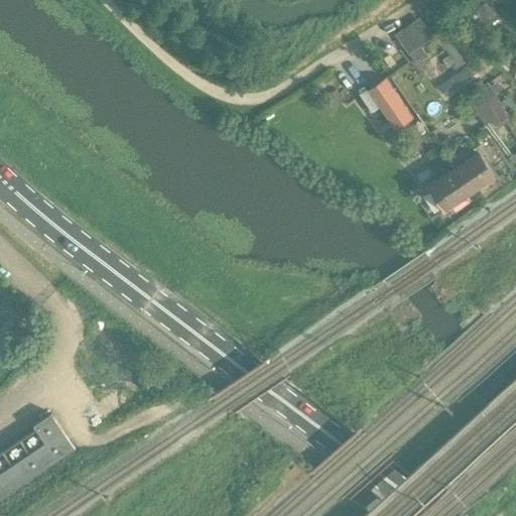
[(486,0),(475,8),(484,20),(497,12),(488,0),(486,0)]
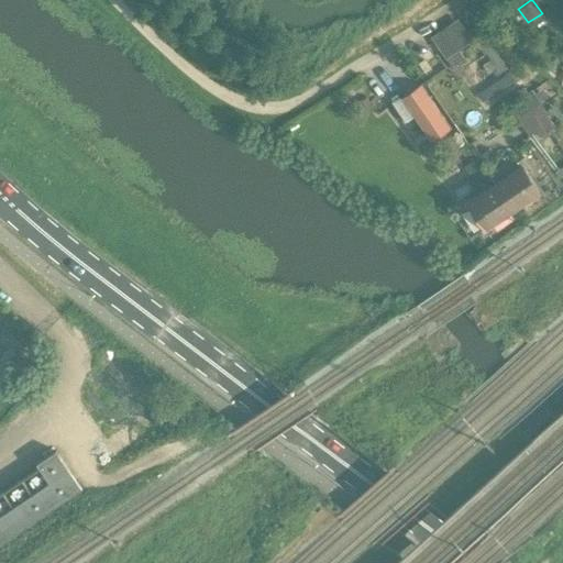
[(420,85),(401,98),(432,142),(450,129),(420,85)]
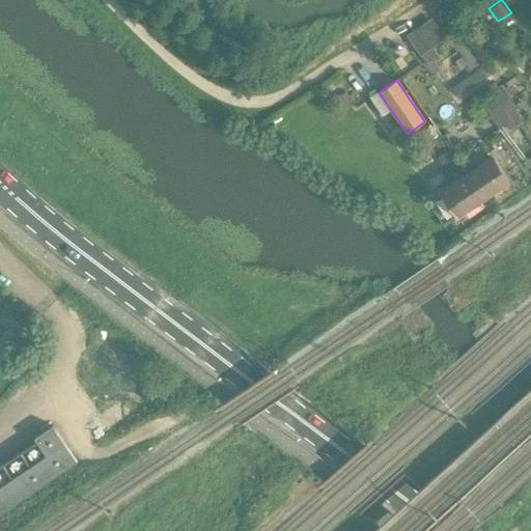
[(456,145),(449,150),(457,161),(464,156),(456,145)]
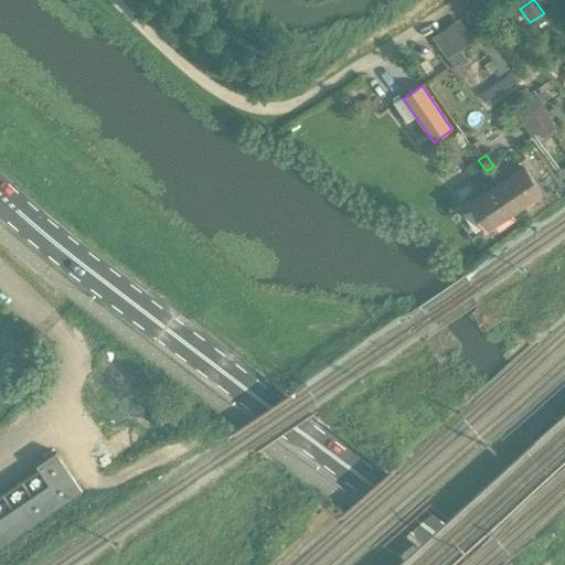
[(478,160),(466,169),(473,180),(487,171),(478,160)]
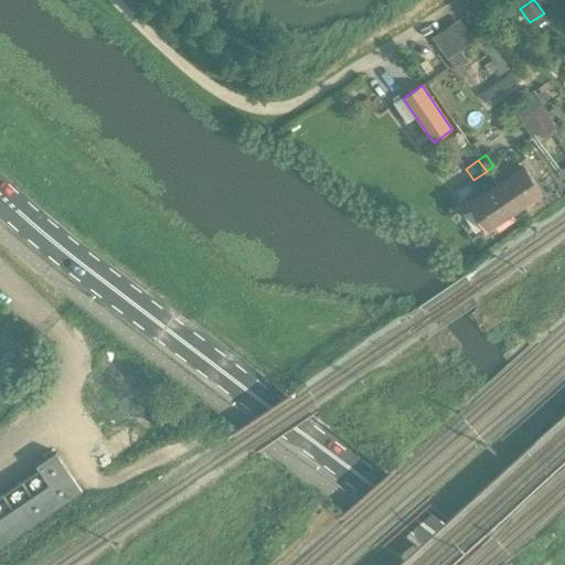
[(524,167),(496,187),(516,215),(544,195),(524,167)]
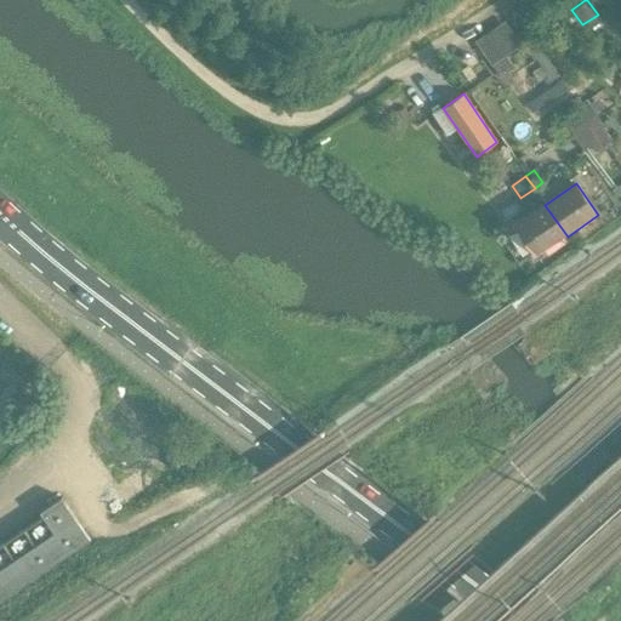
[(568,237),(545,205),(514,227),(536,257),(568,237)]
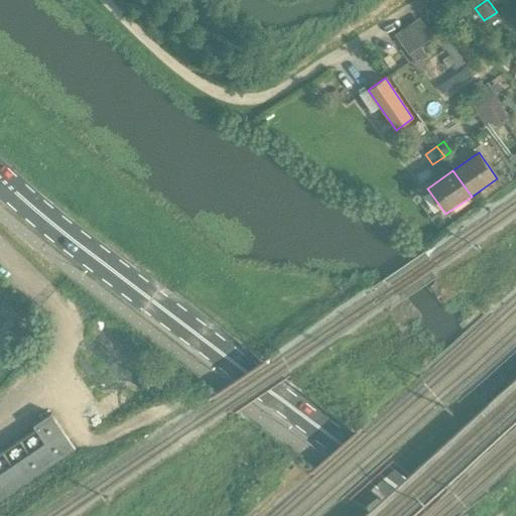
[(0,498),(75,448),(51,413),(33,425),(35,428),(44,442),(28,454),(11,465),(0,472),(0,498)]
